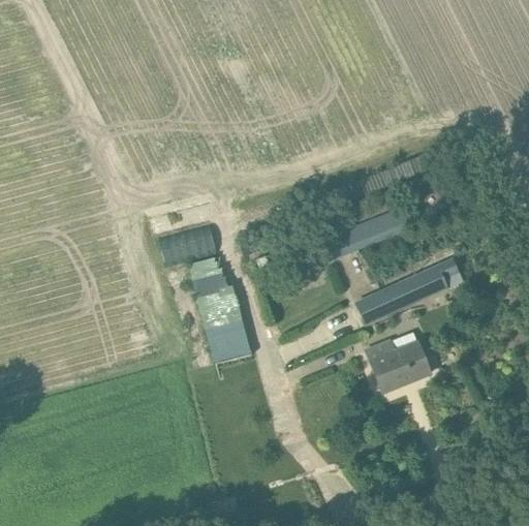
[(409,202),(320,237),(329,259),(416,224),(418,223),(409,202)]
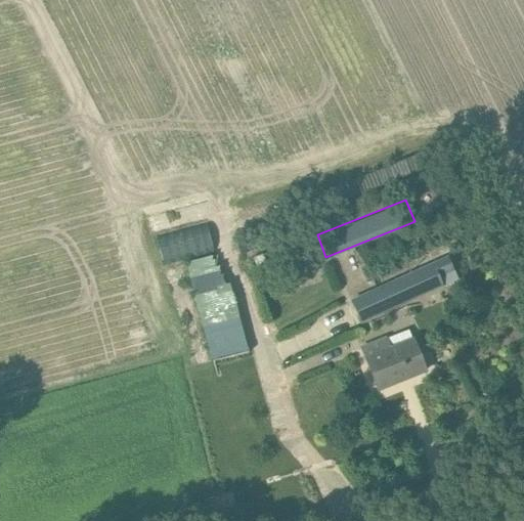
[(209,356),(246,351),(229,251),(193,256),(209,356)]
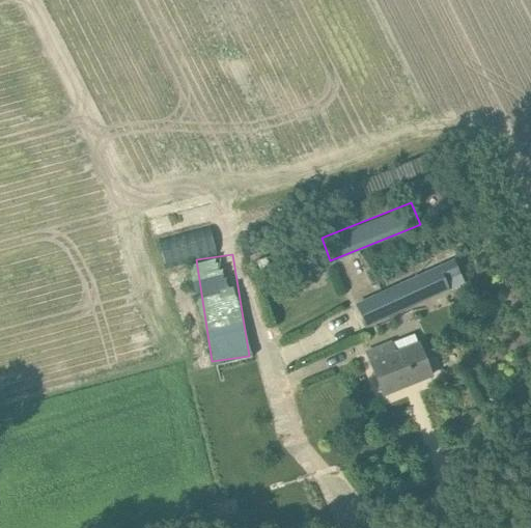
[(464,279),(453,257),(356,303),(366,326),(449,287),(448,286),(464,279)]
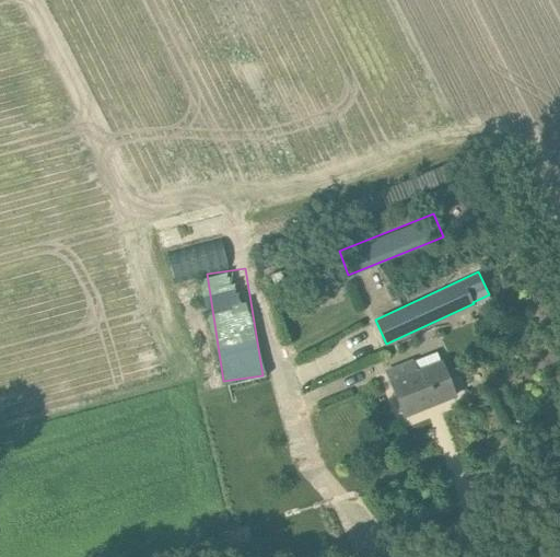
[(416,370),(411,359),(386,369),(405,414),(454,394),(441,360),(416,370)]
